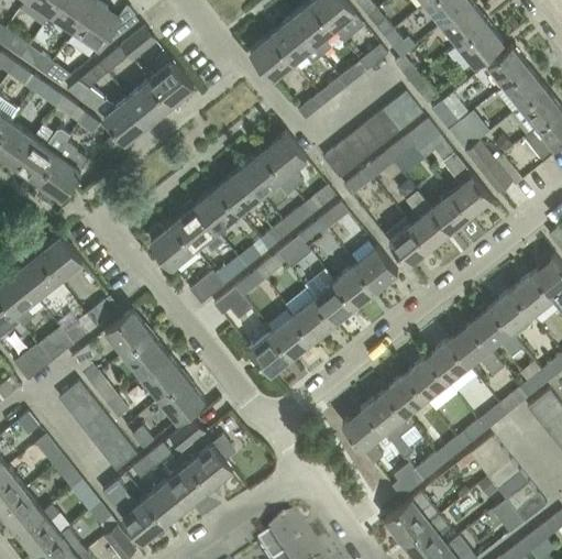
[(31,0),(52,14),(61,0),(31,0)]
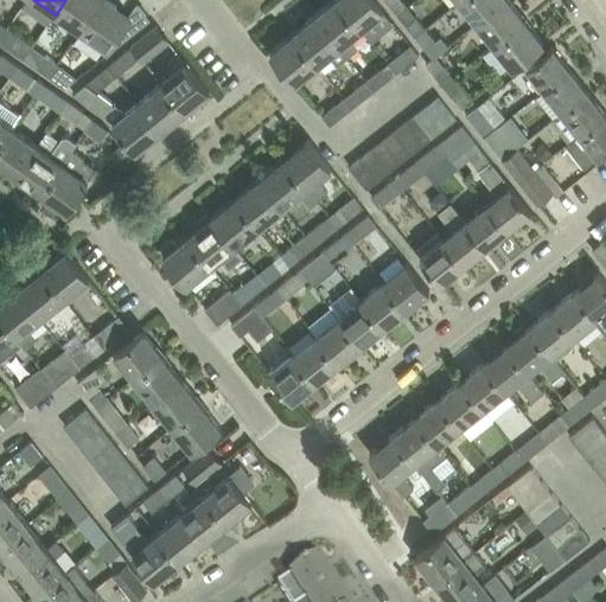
[(101,0),(65,0),(56,15),(81,32),(102,0),(101,0)]
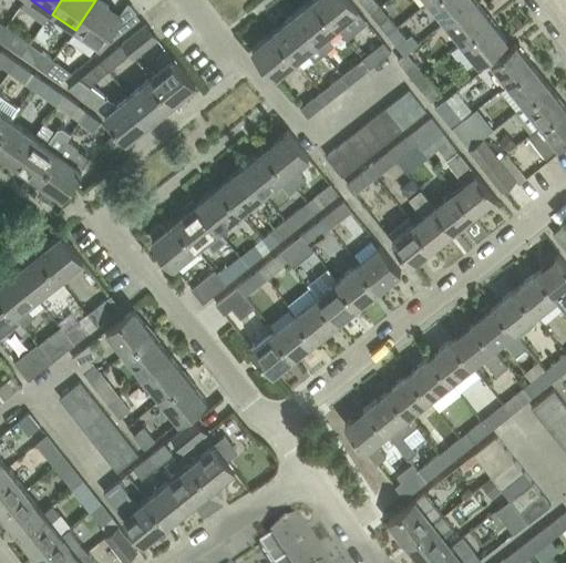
[(127,7),(126,6),(119,17),(95,0),(75,30),(100,47),(103,50),(122,34),(139,21),(127,7)]
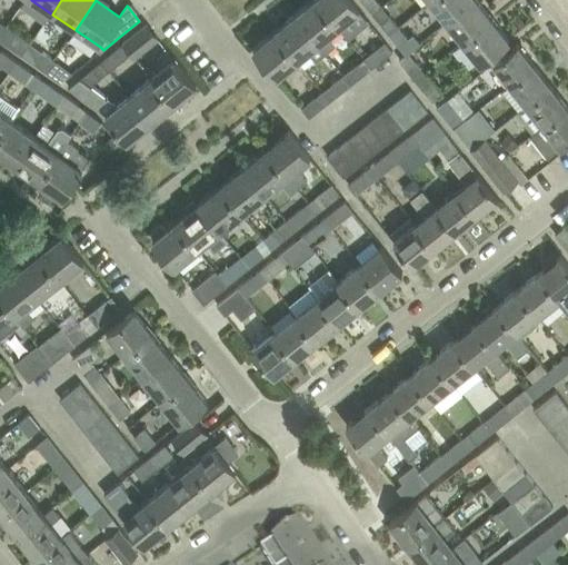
[(337,30),(358,13),(347,0),(316,0),(315,1),(337,30)]
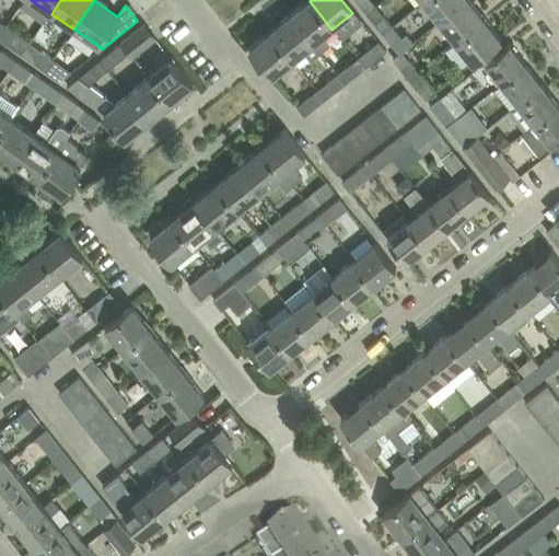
[(427,0),(423,3),(439,24),(467,1),(466,0),(427,0)]
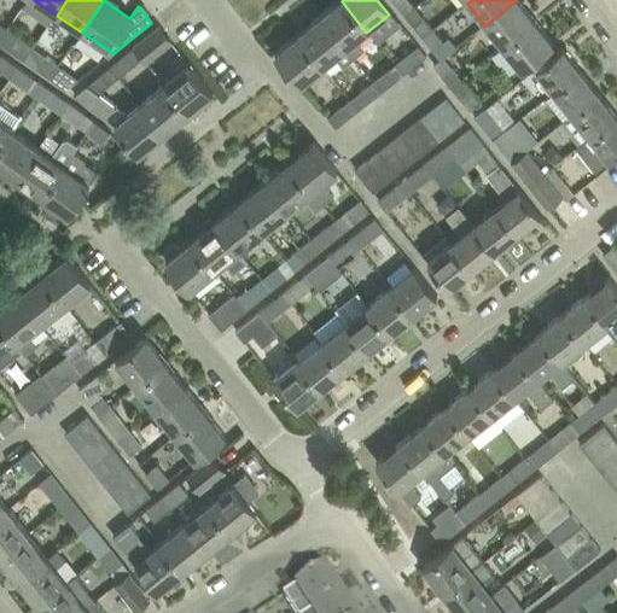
[(319,19),(353,62),(364,52),(355,42),(366,33),(342,1),(319,19)]
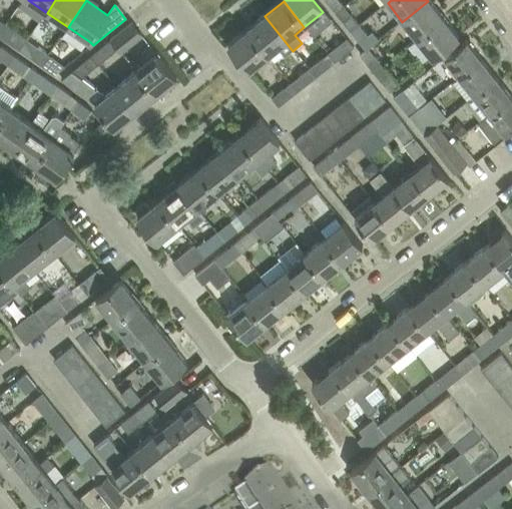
[(402,22),(417,40),(442,19),(428,1),(402,22)]
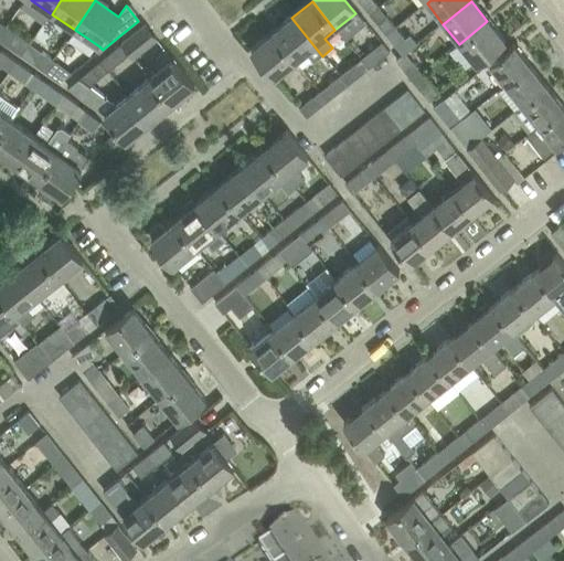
[(384,17),(375,24),(385,38),(394,30),(386,19),(384,17)]
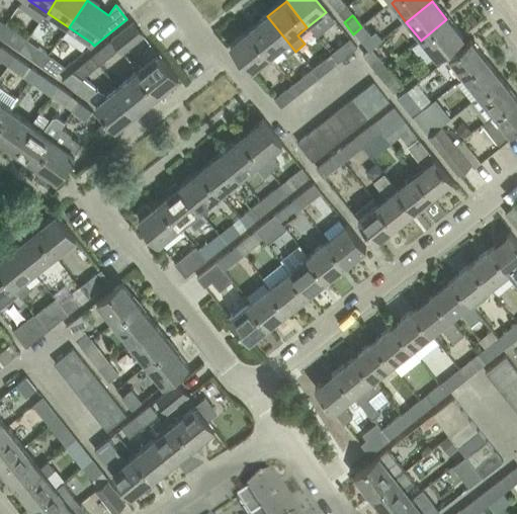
[(295,52),(267,16),(249,31),(270,58),(280,50),(287,58),(295,52)]
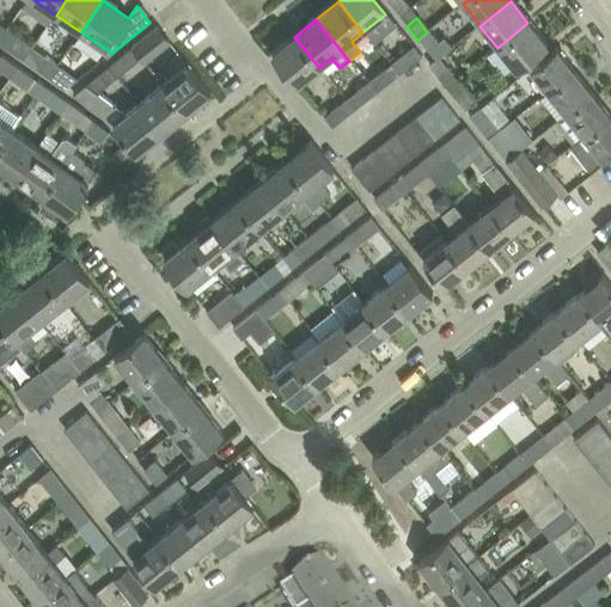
[(515,71),(527,61),(547,47),(527,23),(498,48),(515,71)]
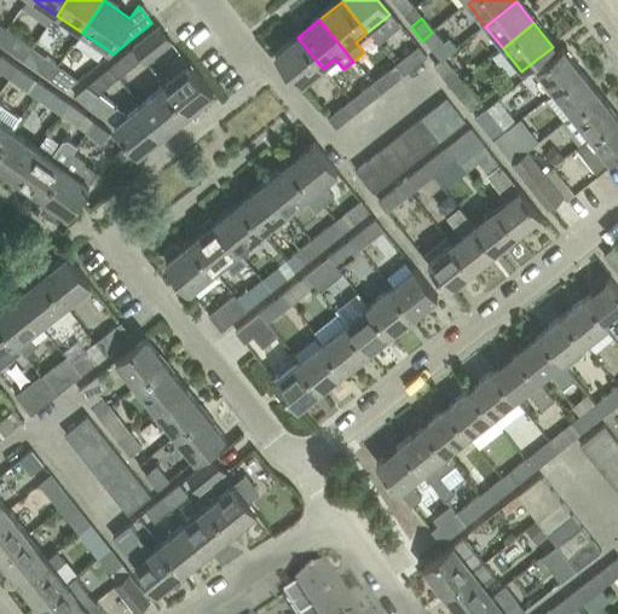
[(142,61),(140,62),(144,67),(171,45),(159,30),(133,50),(142,61)]
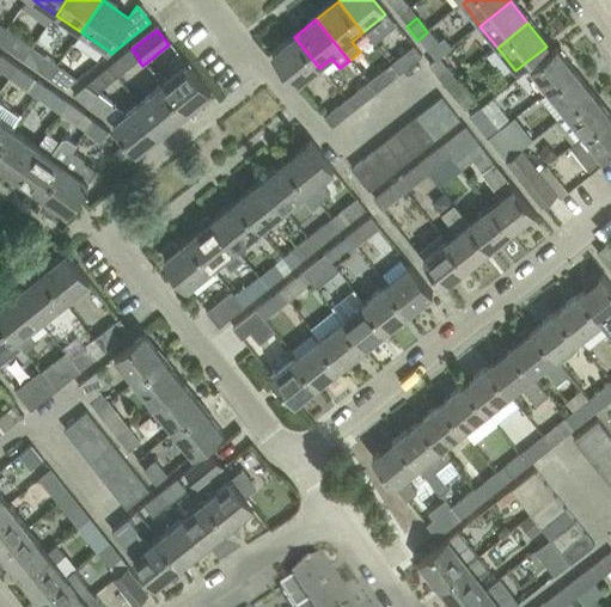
[(17,41),(5,32),(0,40),(0,47),(8,53),(17,41)]
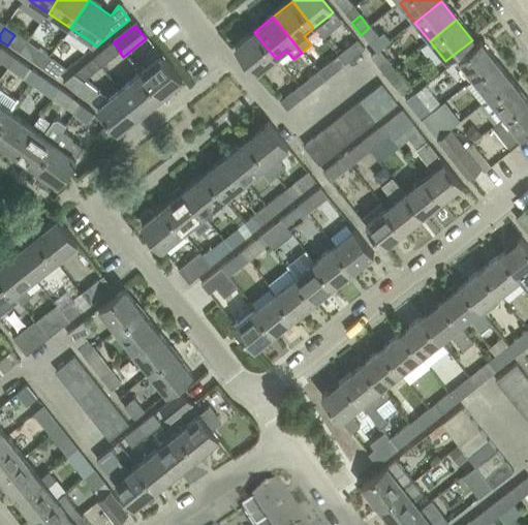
[(369,28),(361,35),(369,45),(377,38),(377,37),(369,28)]
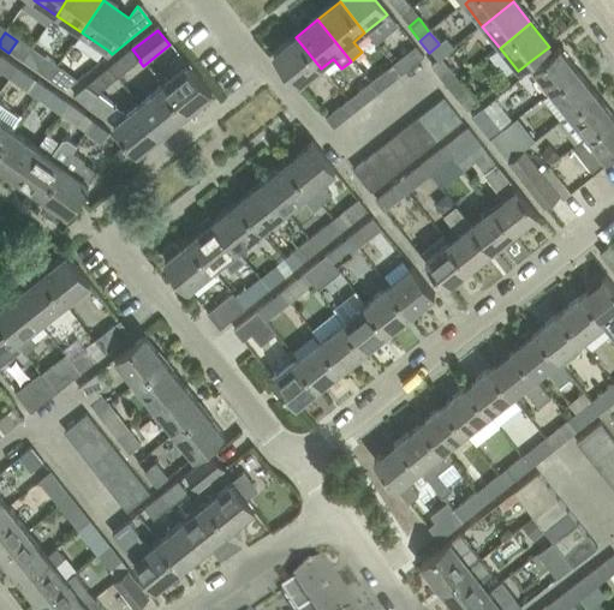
[(273,55),(298,87),(321,69),(296,37),(273,55)]
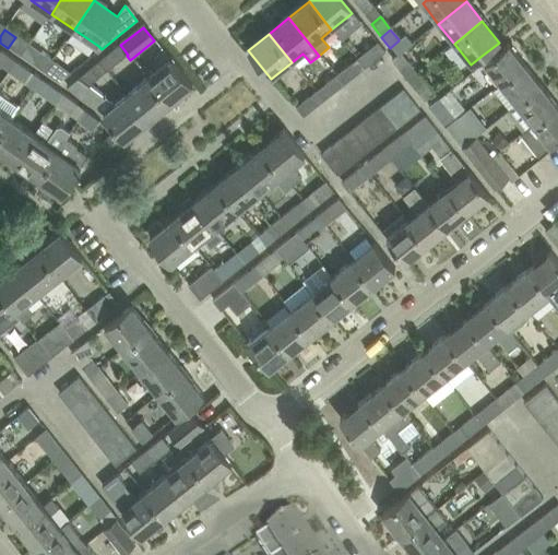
[(425,45),(420,39),(404,51),(407,57),(416,51),(425,45)]
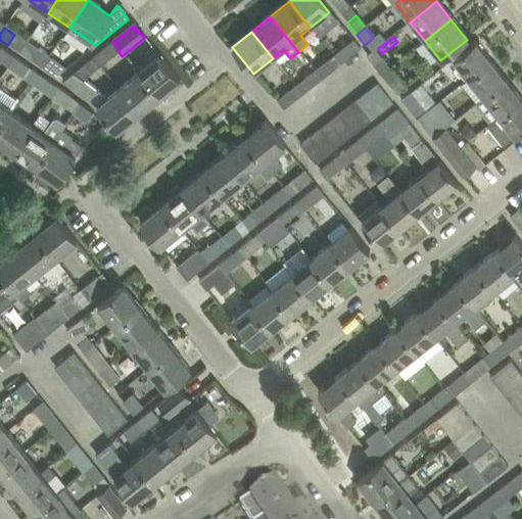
[(352,54),(360,49),(352,41),(341,49),(333,56),(340,64),(348,58),(352,54)]
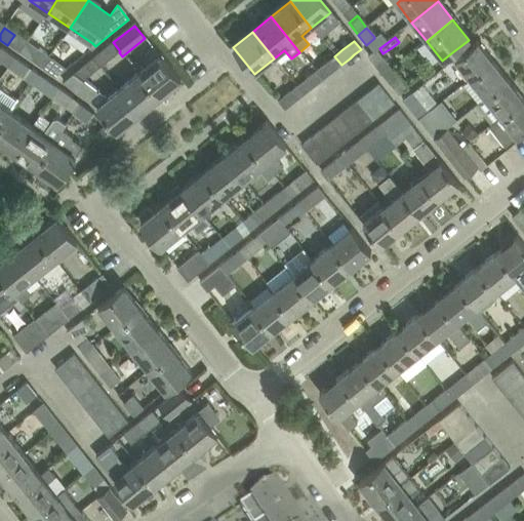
[(460,56),(454,61),(470,80),(491,63),(476,43),(460,56)]
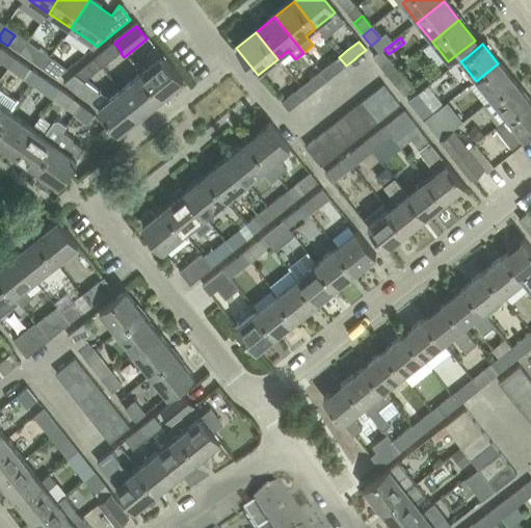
[(0,63),(7,70),(15,60),(0,50),(0,63)]
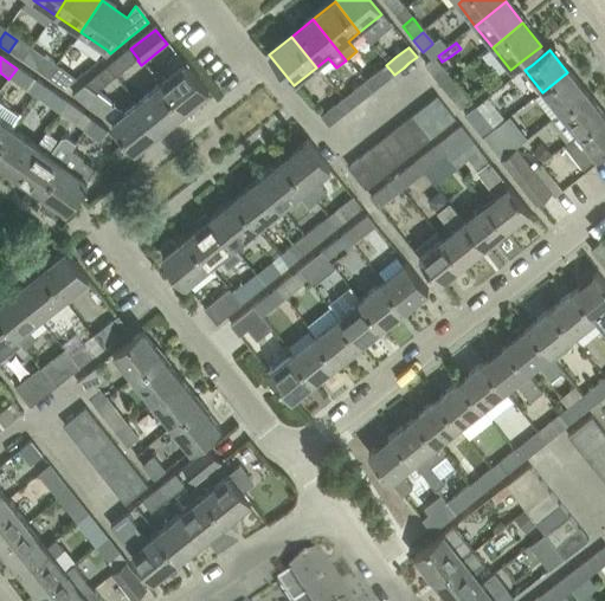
[(120,58),(107,69),(115,79),(128,69),(120,58)]
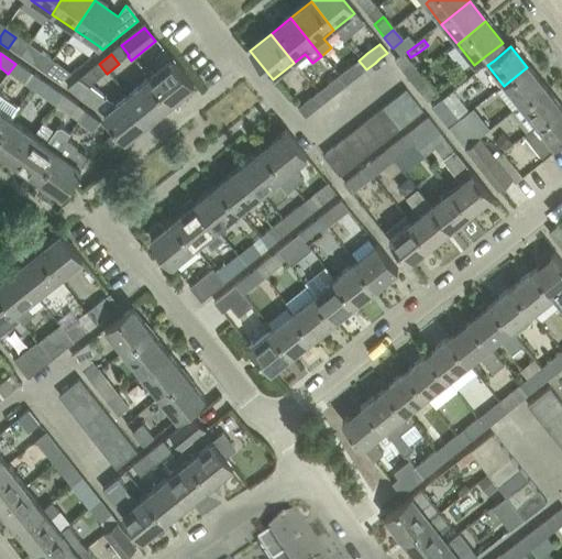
[(34,67),(44,74),(51,64),(41,57),(40,55),(32,65),(34,67)]
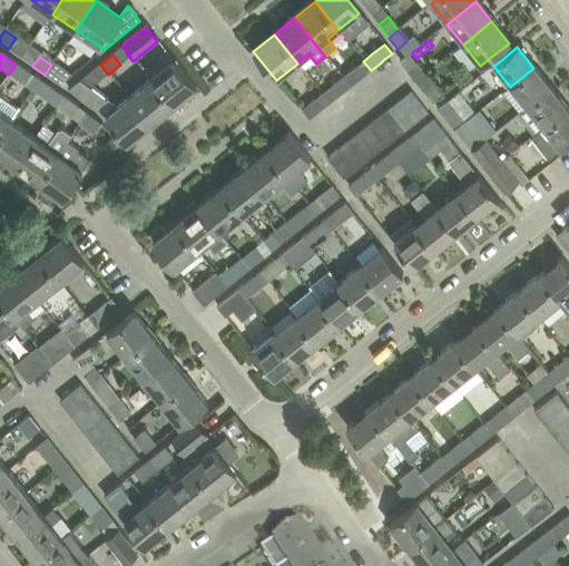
[(150,81),(173,108),(195,89),(174,62),(156,77),(150,81)]
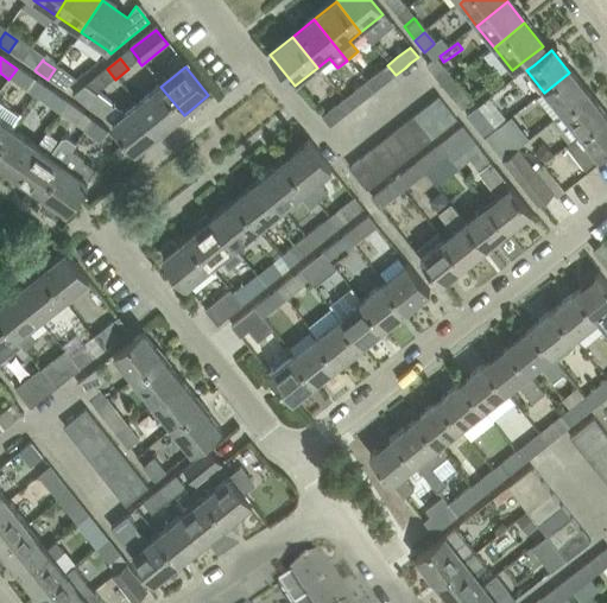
[(443,68),(432,76),(442,88),(453,81),(443,68)]
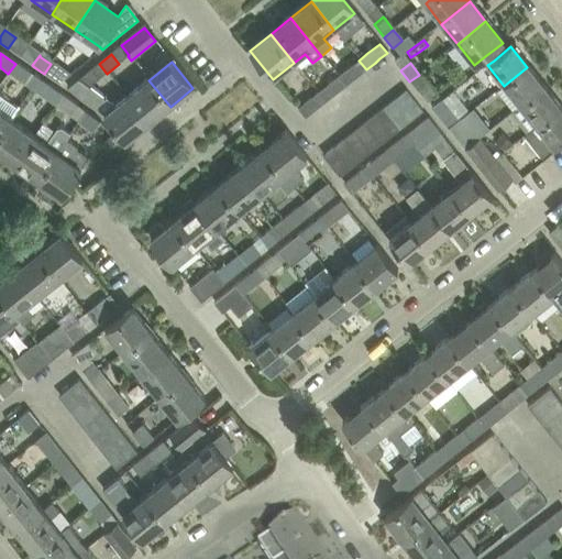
[(32,90),(39,80),(15,64),(8,74),(32,90)]
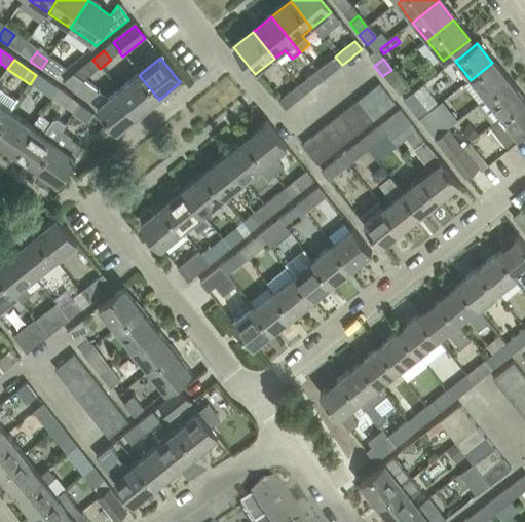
[(64,71),(58,67),(47,60),(41,69),(50,76),(54,78),(64,71)]
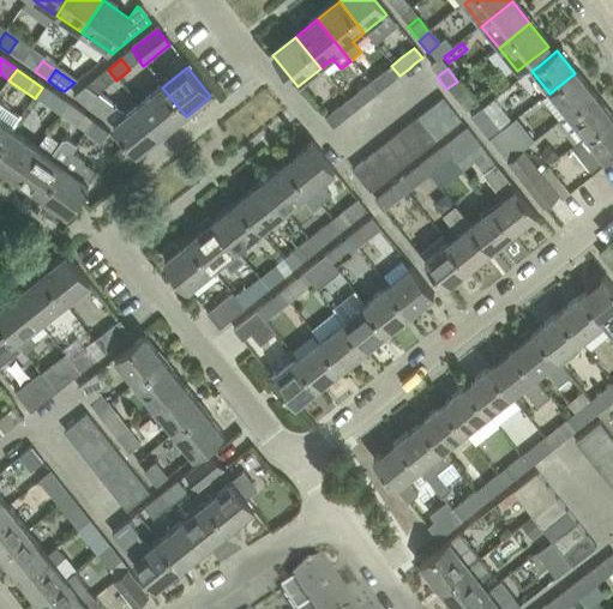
[(382,73),(370,83),(378,94),(390,84),(382,73)]
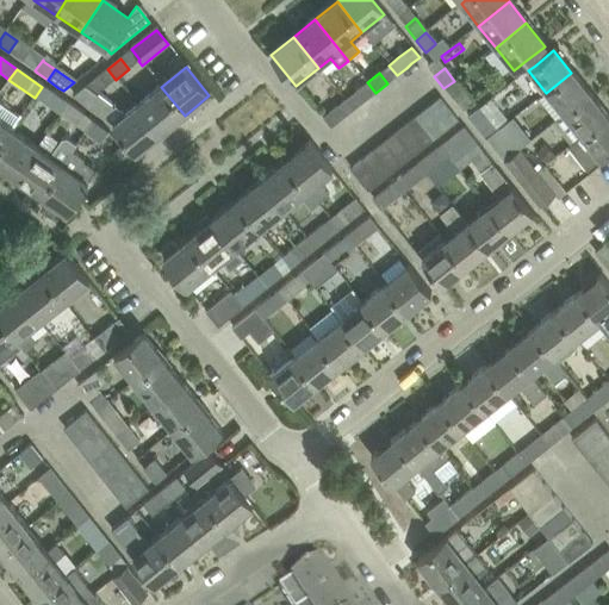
[(546,93),(564,116),(590,95),(571,73),(546,93)]
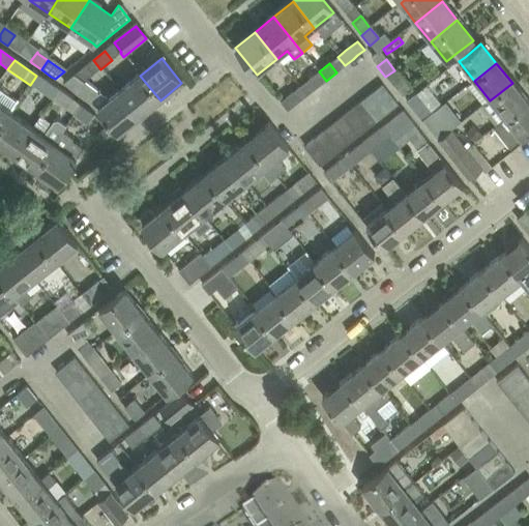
[(401,96),(410,89),(394,70),(385,77),(401,96)]
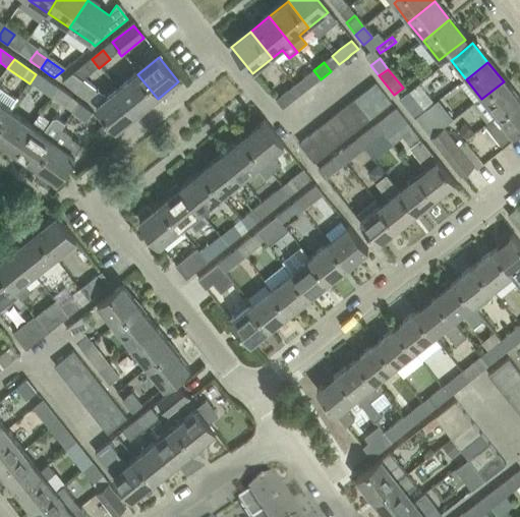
[(310,87),(321,79),(313,70),(303,78),(310,87)]
